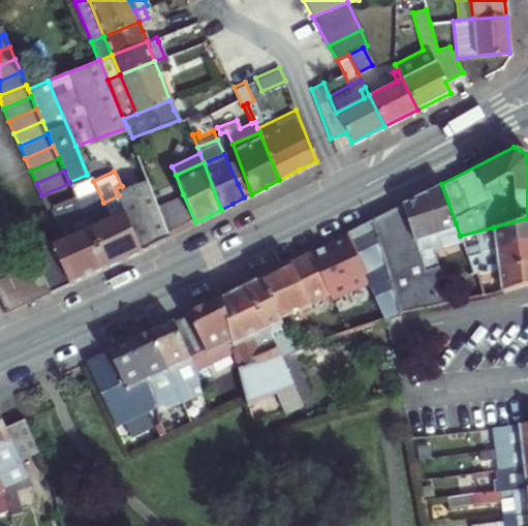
[(87,175),(69,182),(69,183),(75,195),(88,224),(124,207),(119,195),(103,203),(93,181),(90,174),(87,175)]
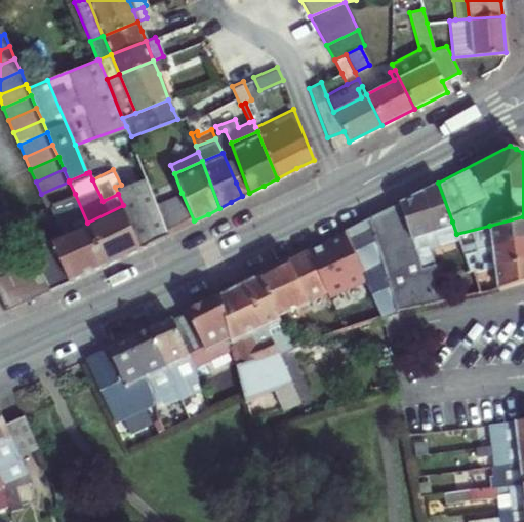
[(156,204),(145,175),(121,185),(115,187),(118,194),(123,205),(140,248),(167,235),(156,204)]
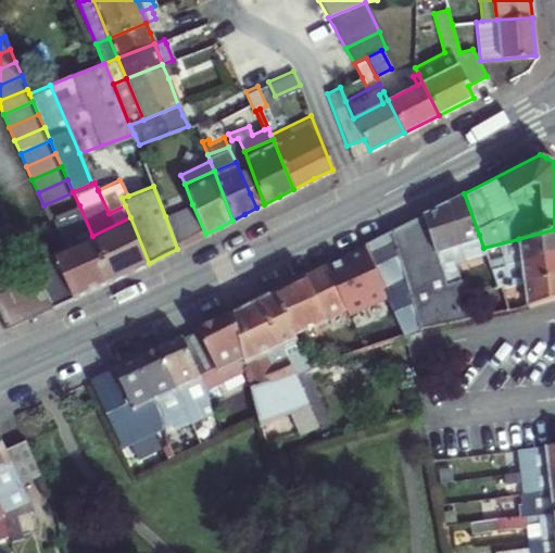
[(73,192),(43,205),(49,218),(53,217),(79,205),(73,192)]
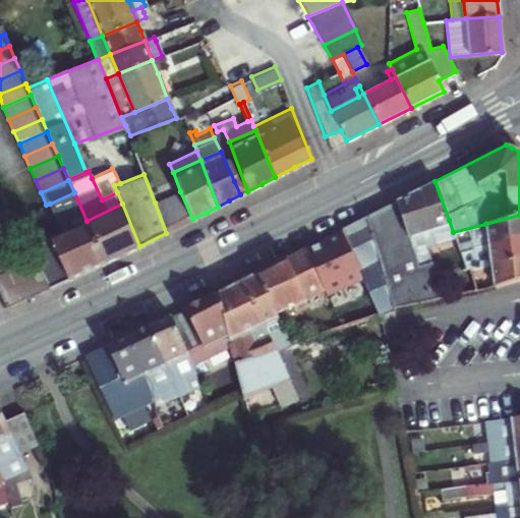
[(399,199),(409,233),(449,220),(435,181),(399,199)]
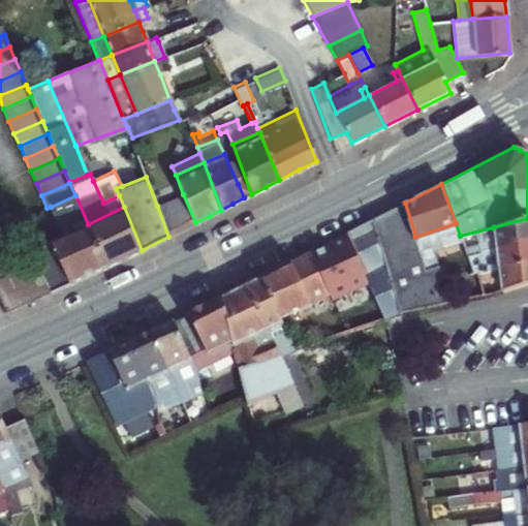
[(168,237),(195,222),(183,194),(157,206),(168,237)]
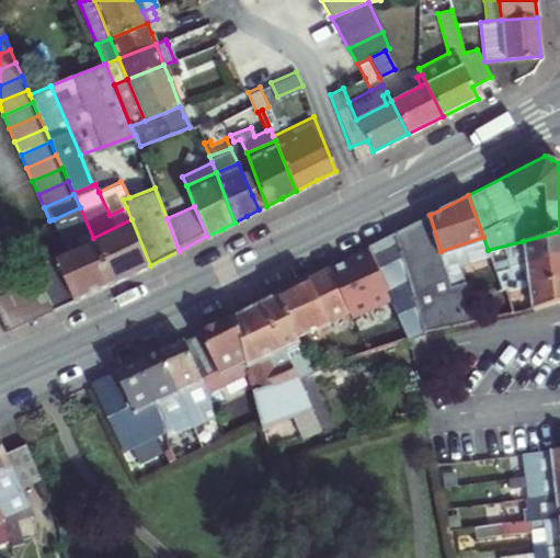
[(67,249),(93,238),(80,207),(54,219),(67,249)]
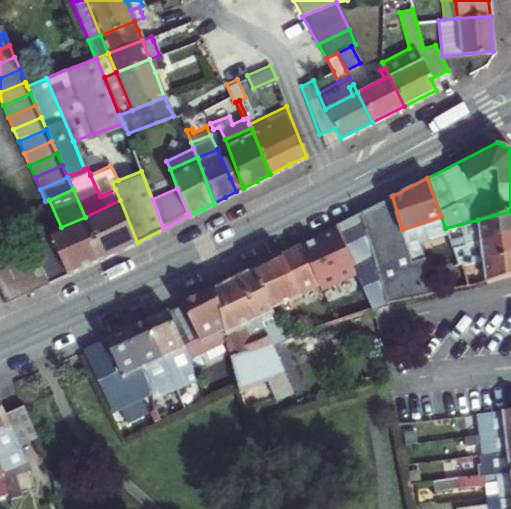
[(402,229),(392,196),(370,207),(361,211),(388,300),(433,293),(421,255),(411,258),(402,229)]
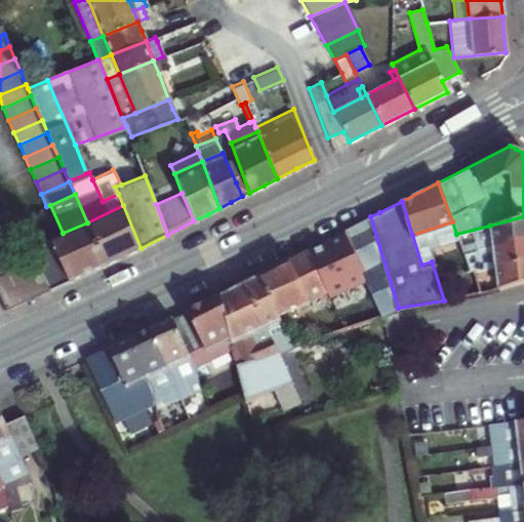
[(123,205),(87,223),(105,265),(122,256),(142,248),(140,248),(123,205)]
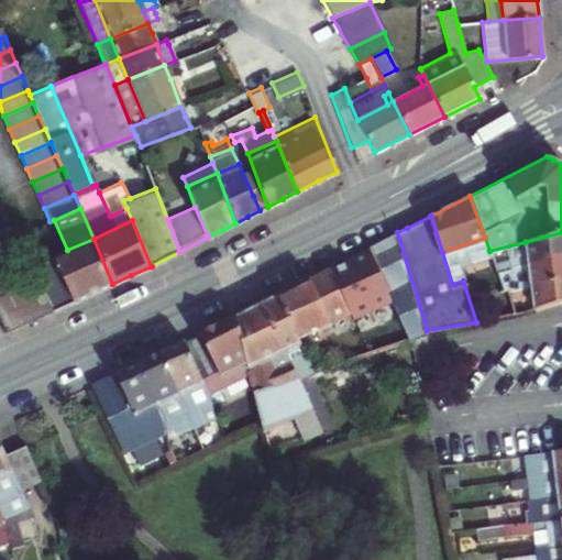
[(427,330),(397,232),(368,248),(368,249),(387,288),(385,289),(387,293),(390,302),(409,340),(428,333),(427,330)]
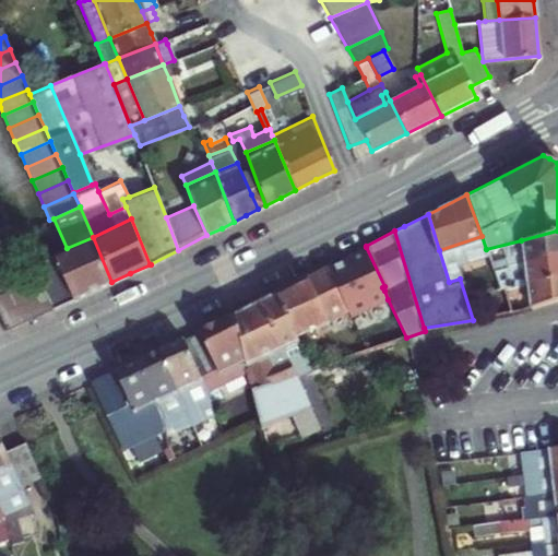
[(557,231),(521,240),(526,283),(529,307),(557,298),(557,231)]
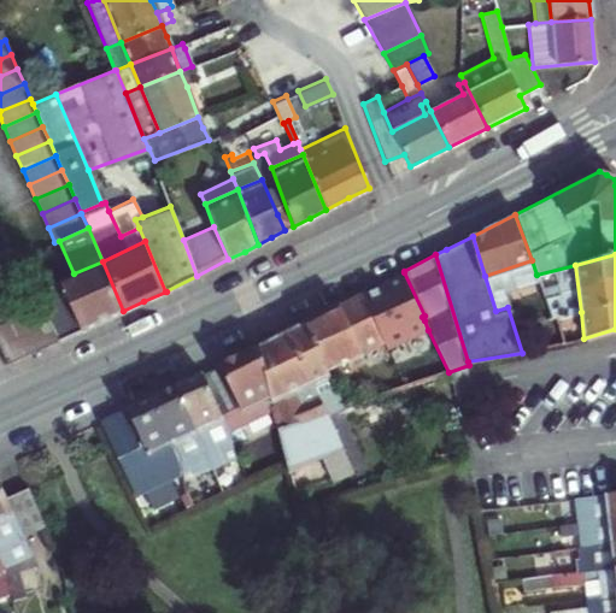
[(537,275),(532,260),(485,276),(496,311),(508,307),(503,290),(539,280),(537,275)]
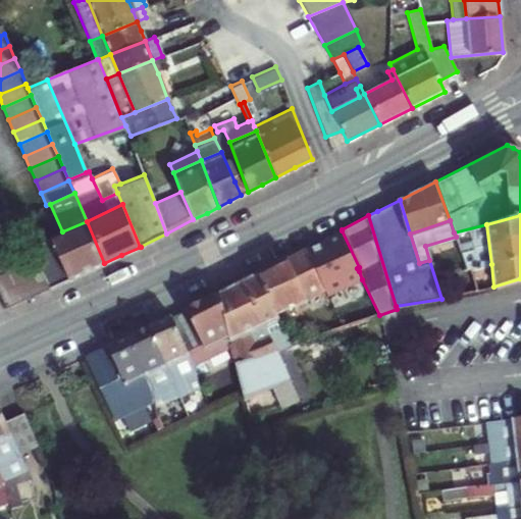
[(104,263),(87,221),(62,231),(49,238),(68,279),(88,271),(104,263)]
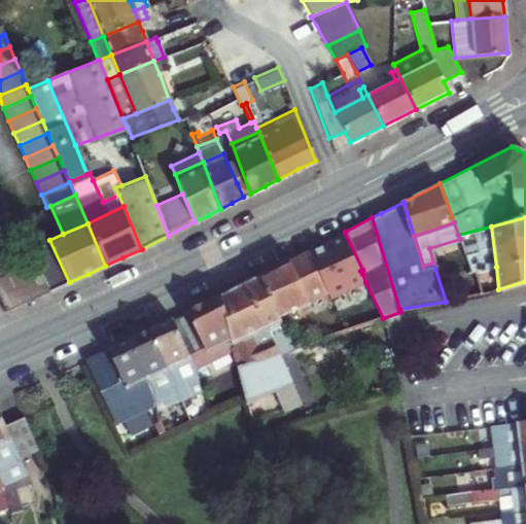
[(482,271),(496,267),(491,226),(458,235),(460,239),(470,266),(480,264),(482,271)]
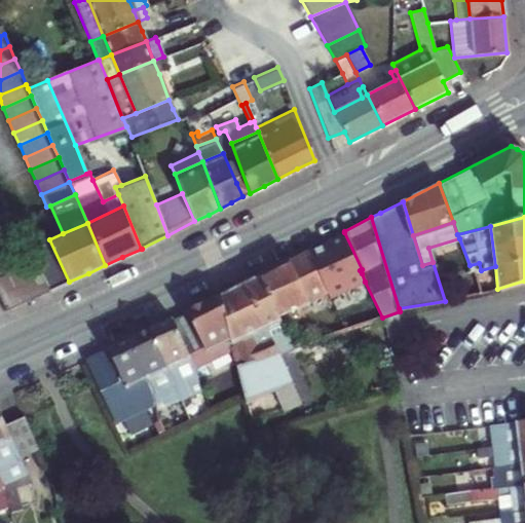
[(322,245),(307,252),(325,290),(362,273),(360,270),(362,269),(344,232),(327,240),(328,241),(322,245)]
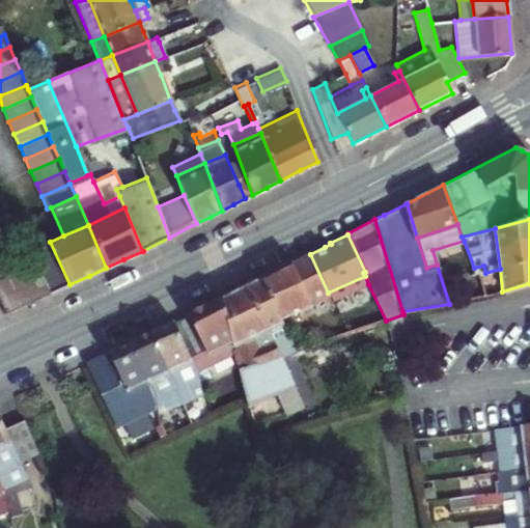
[(70,284),(50,242),(25,253),(30,266),(36,262),(51,293),(70,284)]
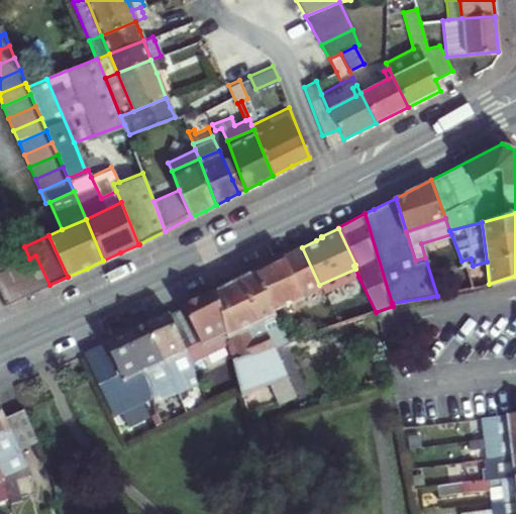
[(16,264),(7,244),(0,248),(0,272),(7,269),(16,264)]
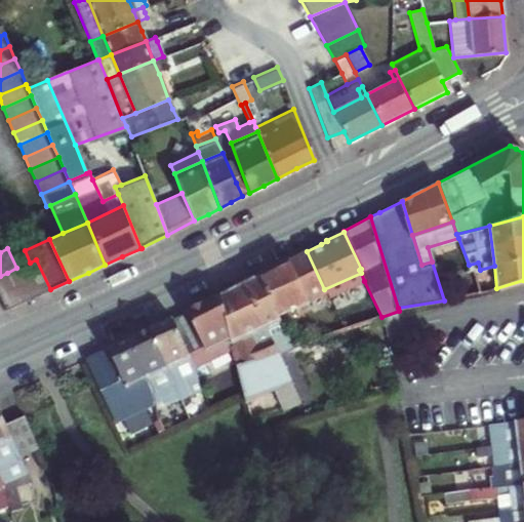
[(289,258),(307,297),(324,289),(307,251),(307,250),(289,258)]
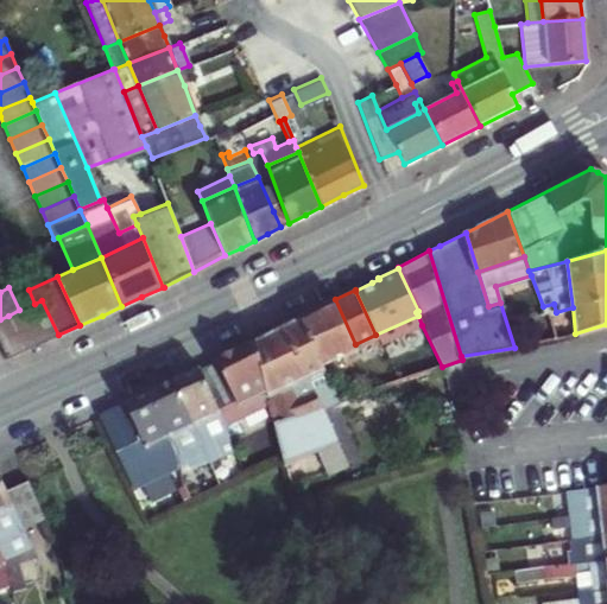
[(356,349),(355,344),(335,299),(326,304),(299,317),(321,363),(356,349)]
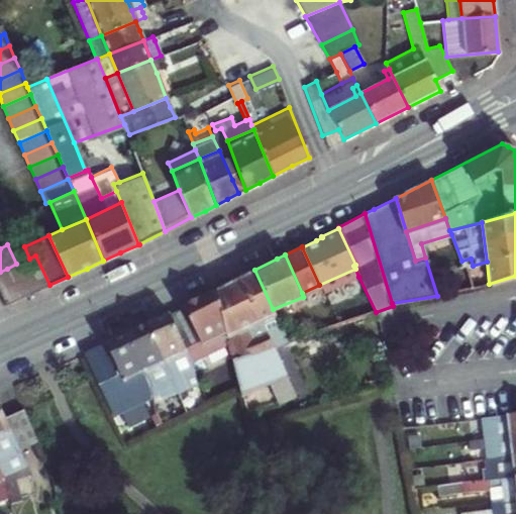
[(49,285),(35,255),(29,259),(21,262),(35,291),(49,285)]
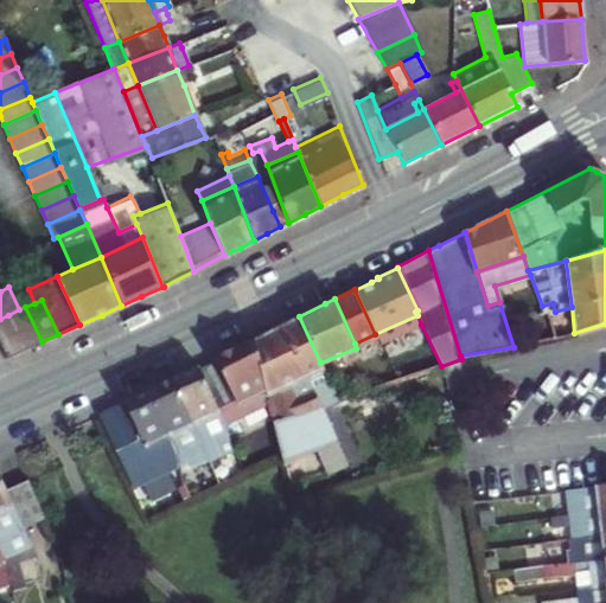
[(25,307),(19,309),(8,315),(25,350),(42,341),(25,307)]
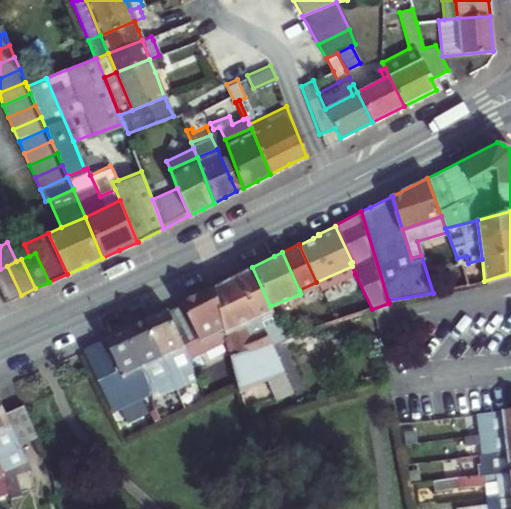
[(484,281),(482,259),(468,263),(462,265),(468,285),(484,281)]
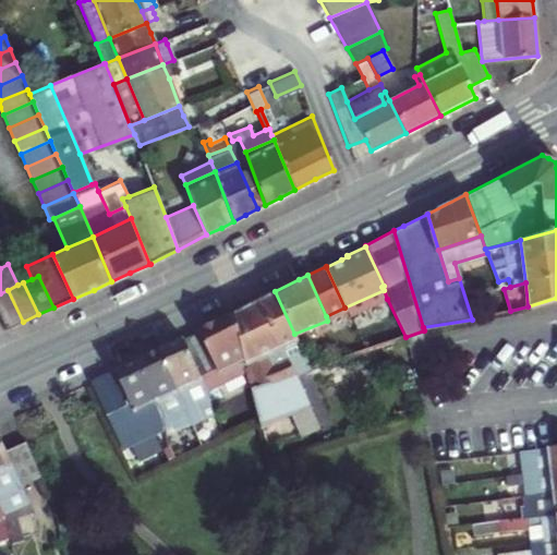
[(23,322),(8,290),(0,293),(0,315),(7,329),(23,322)]
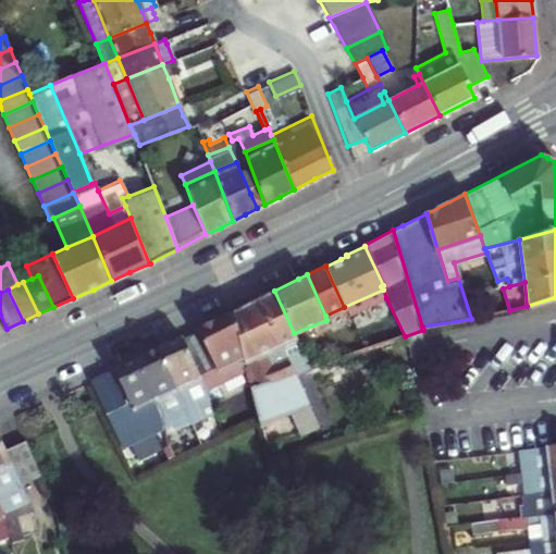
[(242,356),(243,361),(295,337),(294,333),(274,291),(251,303),(232,312),(242,356)]
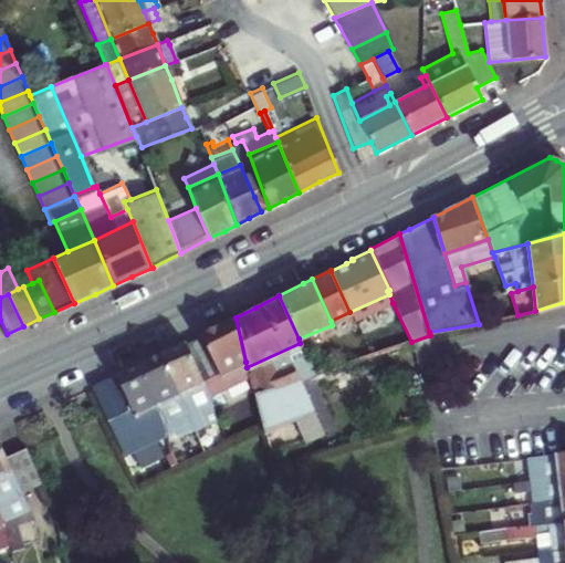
[(208,332),(200,335),(218,371),(220,374),(246,362),(236,318),(208,332)]
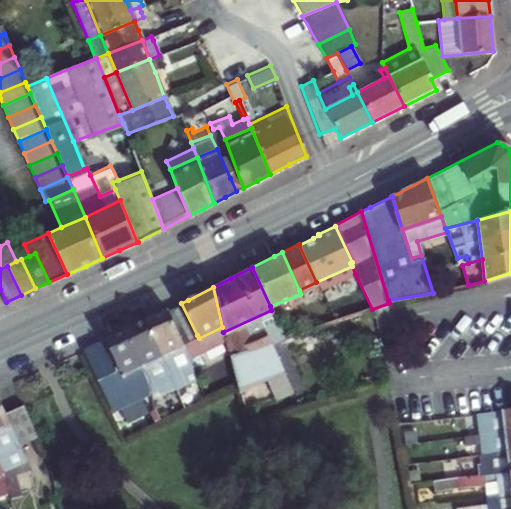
[(167,311),(181,342),(197,335),(181,303),(167,311)]
